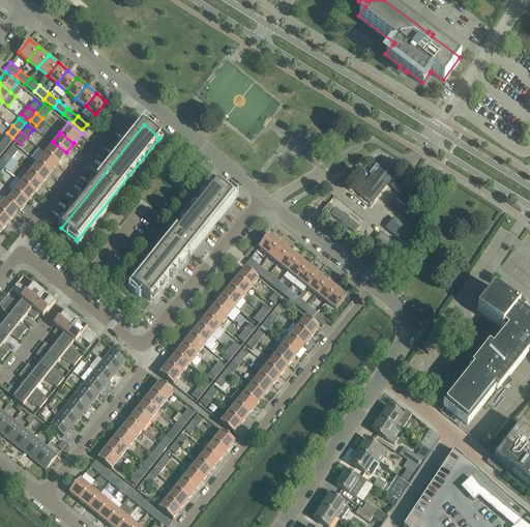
[(0,146),(3,149),(9,142),(3,138),(0,141),(0,146)]
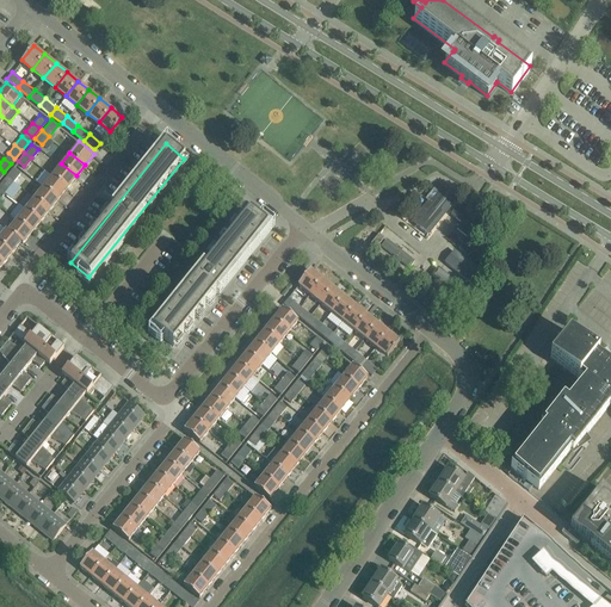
[(61,163),(53,174),(67,186),(76,175),(61,163)]
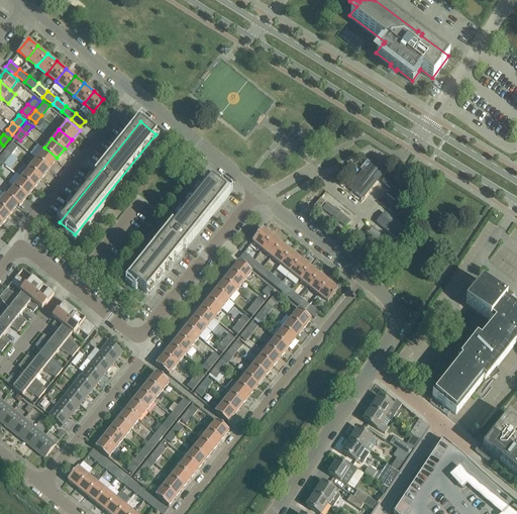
[(6,147),(11,152),(17,145),(11,140),(6,147)]
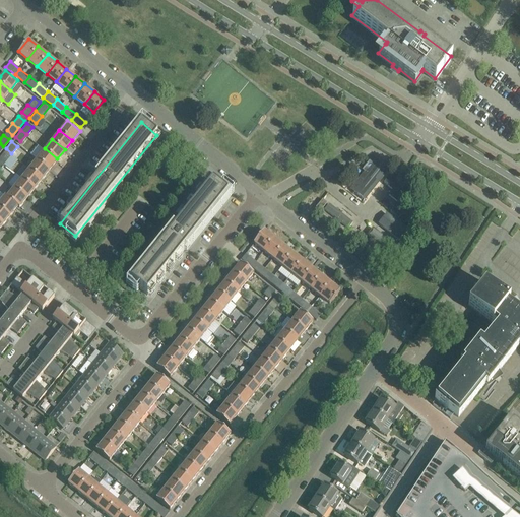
[(6,148),(0,154),(0,155),(5,160),(11,153),(6,148)]
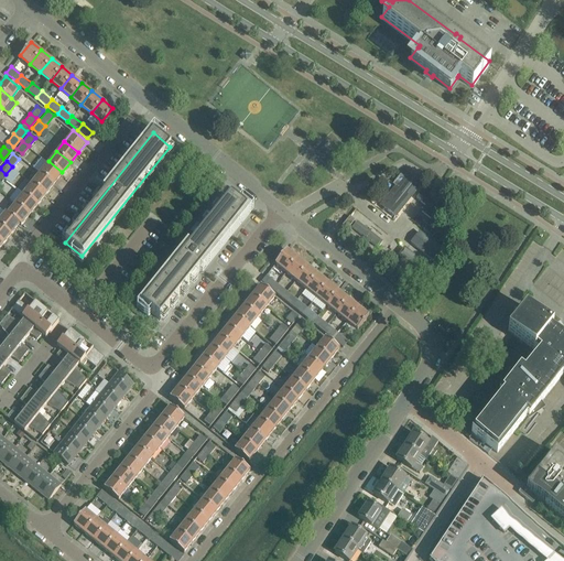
[(49,161),(40,172),(54,183),(62,172),(49,161)]
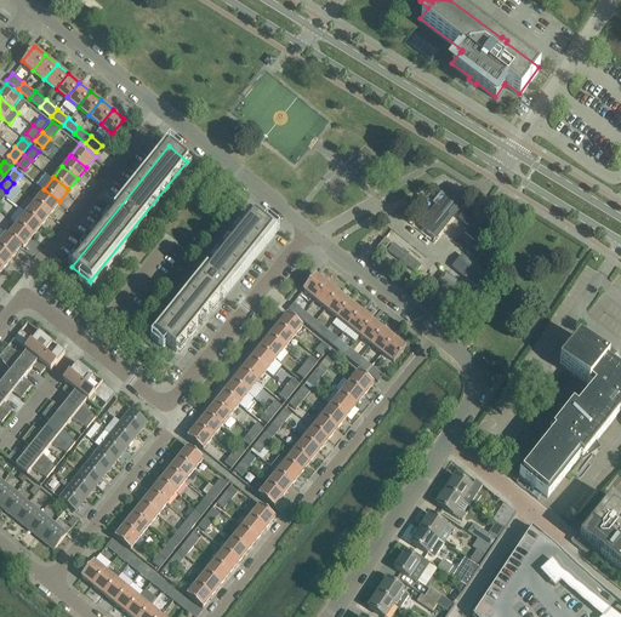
[(44,189),(35,200),(50,212),(60,201),(44,189)]
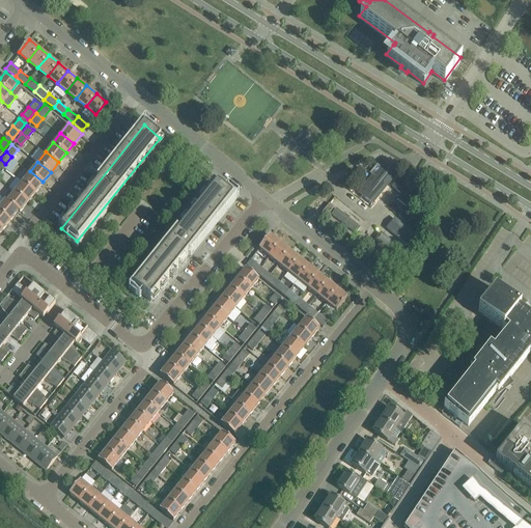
[(376,162),(369,170),(369,171),(374,174),(382,166),(381,165),(376,162)]
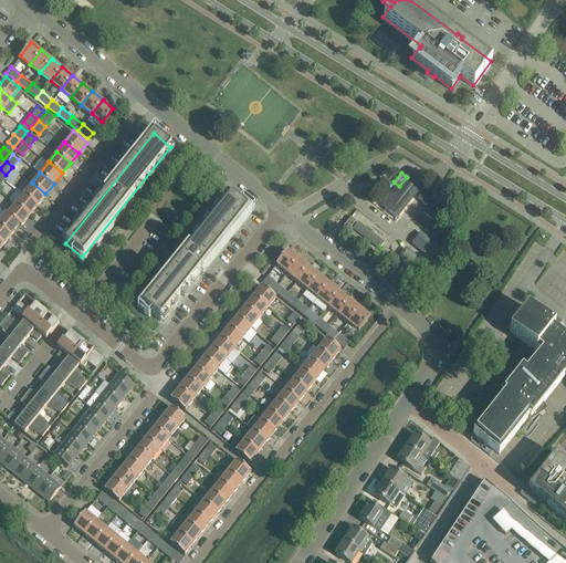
[(38,204),(45,194),(32,183),(25,177),(18,188),(38,204)]
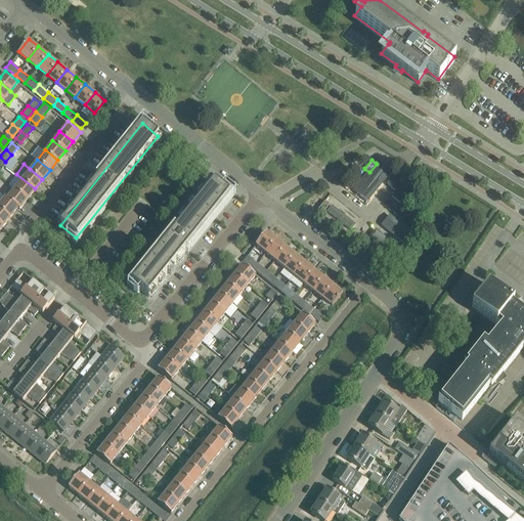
[(378,165),(355,191),(366,201),(373,193),(389,173),(383,169),(378,165)]
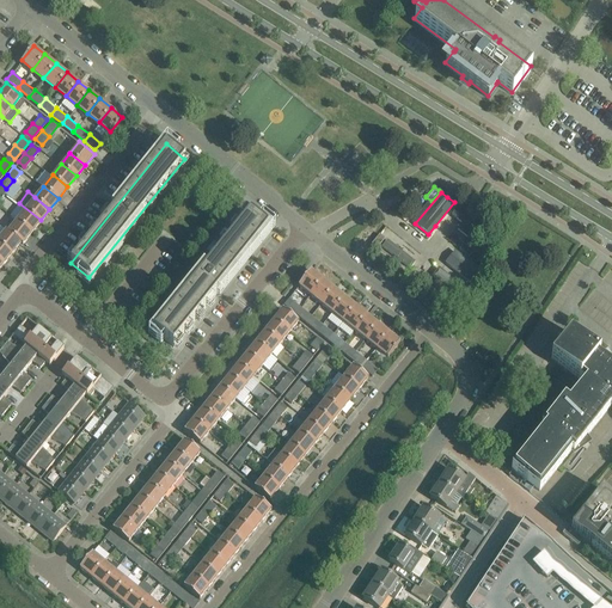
[(17,219),(31,231),(41,220),(19,203),(10,214),(17,219)]
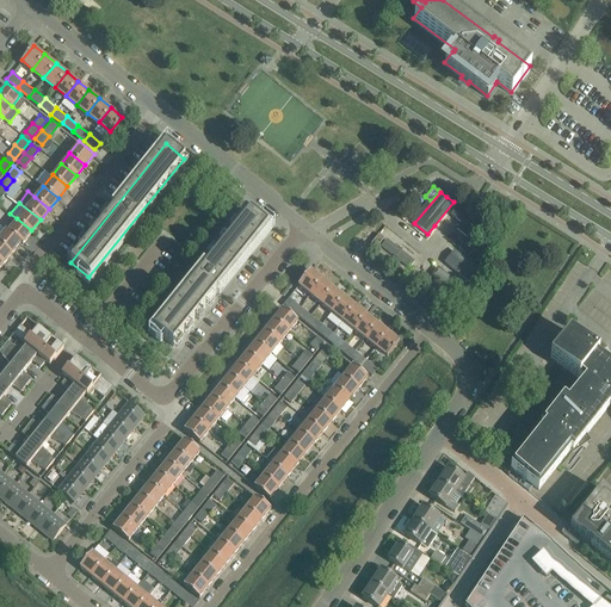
[(486,228),(457,204),(450,214),(461,222),(456,228),(466,236),(470,230),(479,236),(486,228)]
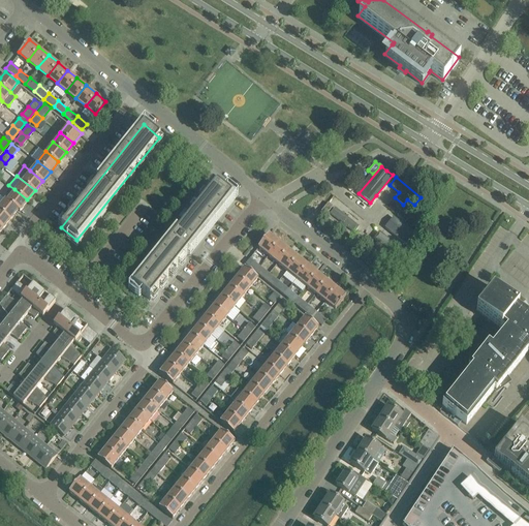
[(149,299),(231,195),(216,183),(133,285),(149,299)]
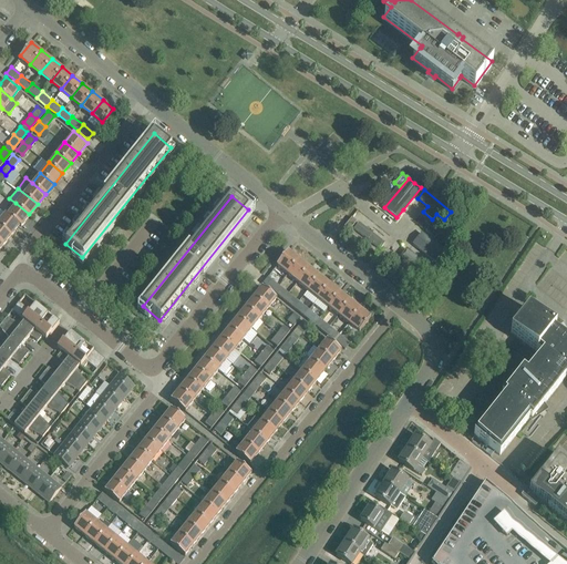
[(16,203),(7,213),(21,225),(29,214),(16,203)]
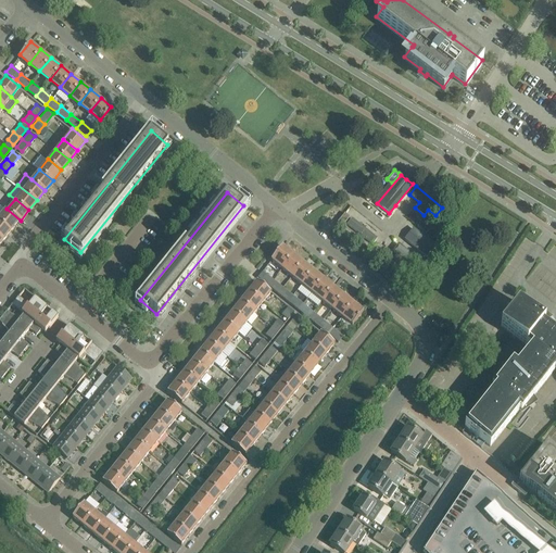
[(0,203),(0,220),(11,229),(19,220),(21,221),(7,209),(7,210),(0,203)]
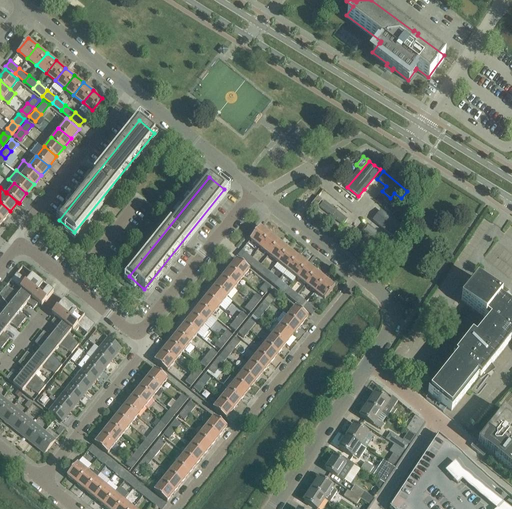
[(310,202),(315,206),(322,198),(317,194),(310,202)]
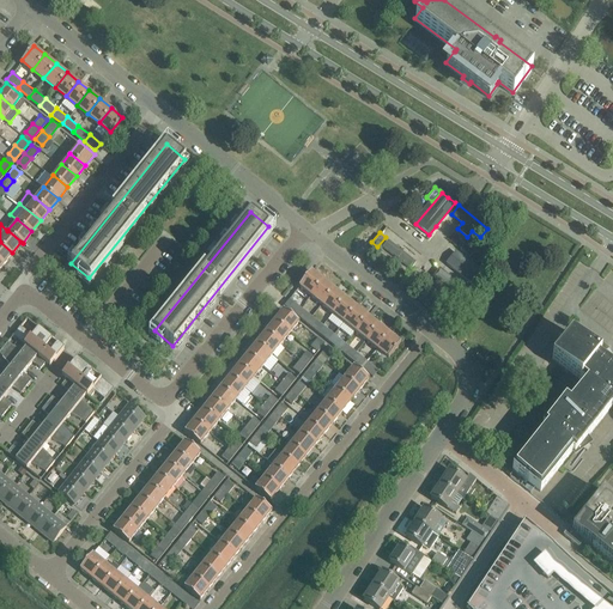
[(474,233),(468,242),(475,248),(481,239),(474,233)]
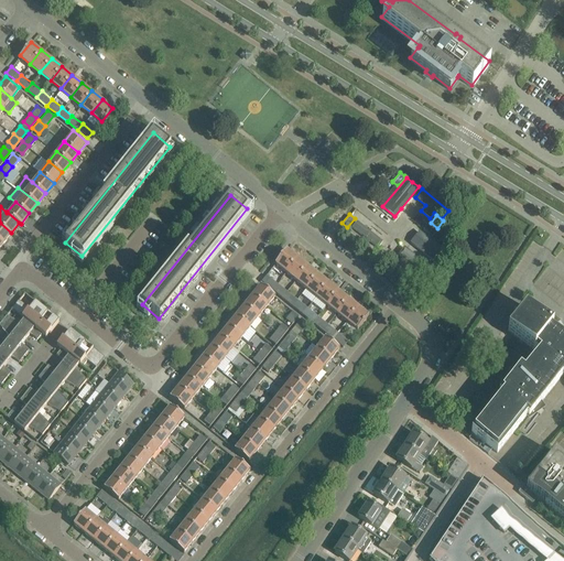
[(351,226),(378,246),(383,240),(357,220),(351,226)]
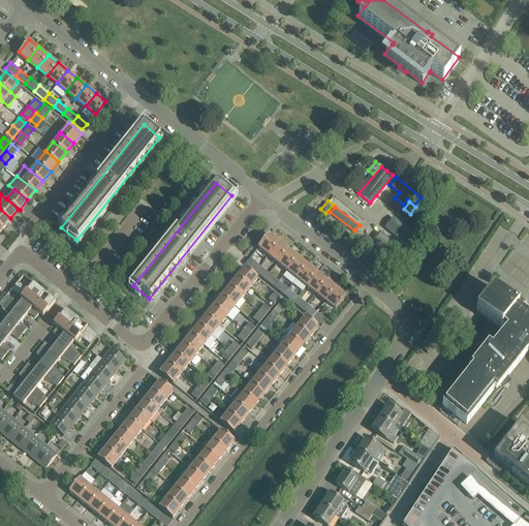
[(406,220),(409,215),(401,208),(397,213),(406,220)]
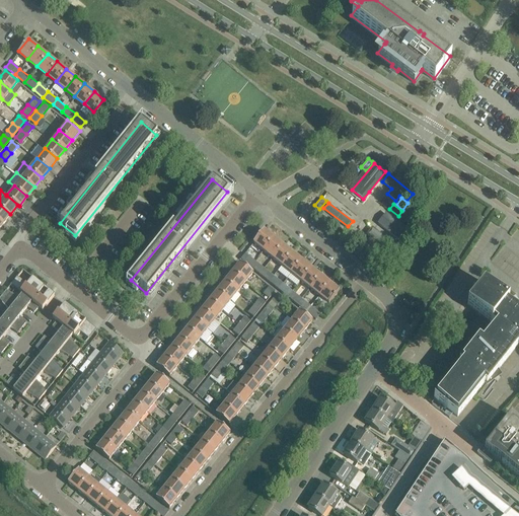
[(0,205),(0,220),(2,223),(10,214),(0,205)]
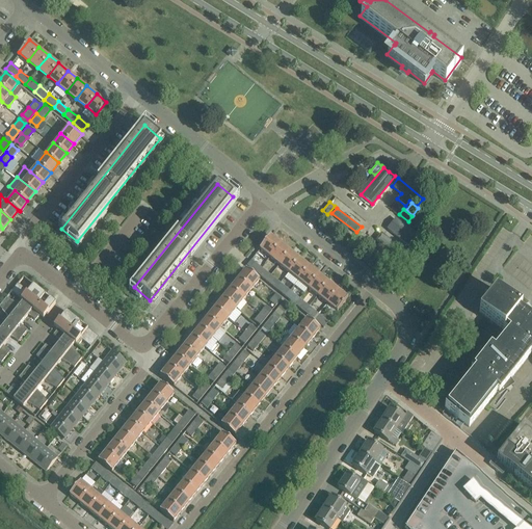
[(396,216),(388,227),(407,243),(417,233),(396,216)]
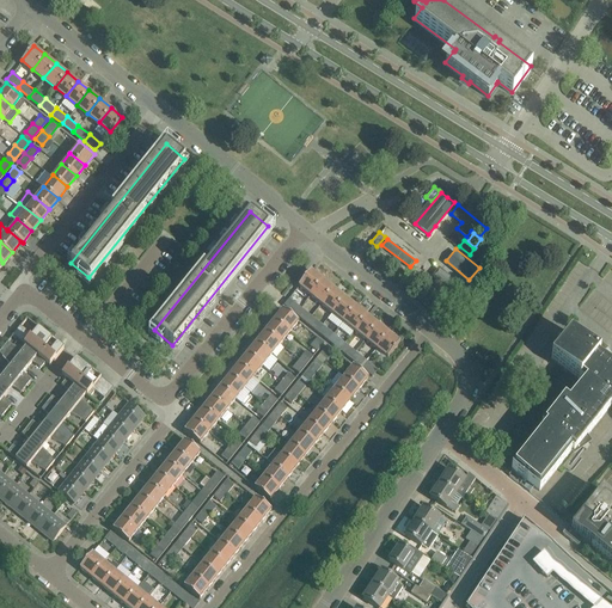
[(440,288),(444,284),(451,290),(458,282),(439,266),(433,275),(438,280),(434,283),(440,288)]
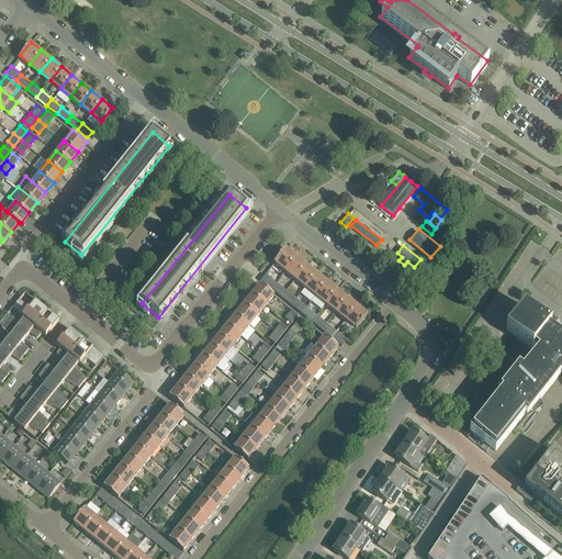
[(451,250),(447,247),(446,246),(438,256),(444,260),(451,250)]
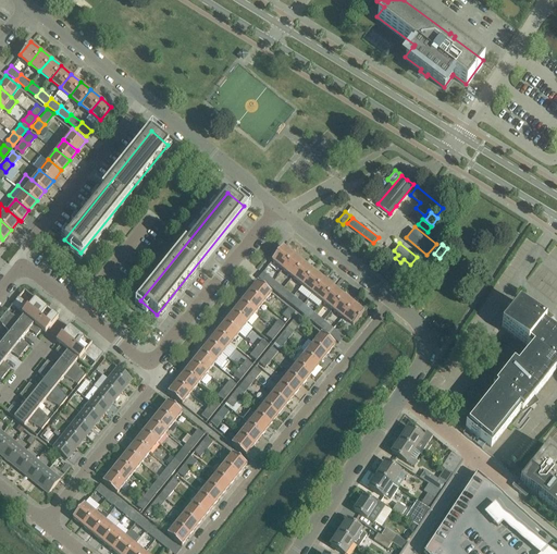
[(283,245),(272,258),(282,267),(293,253),(283,245)]
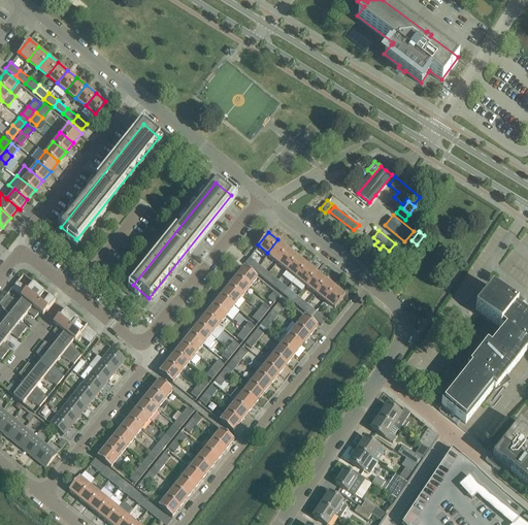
[(288,248),(277,239),(267,253),(276,260),(288,248)]
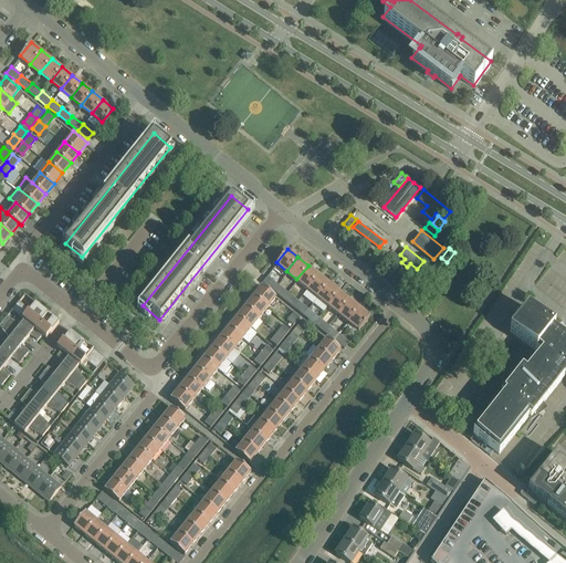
[(318,273),(308,266),(296,279),(307,288),(318,273)]
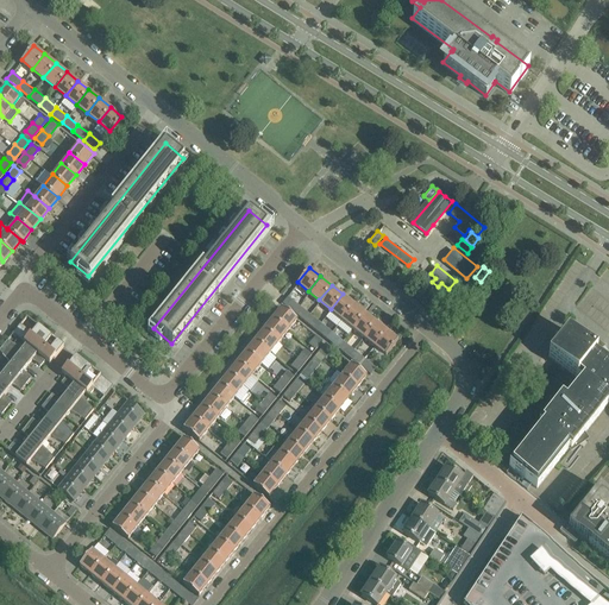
[(464,287),(457,296),(462,301),(470,291),(470,290),(466,288),(464,287)]
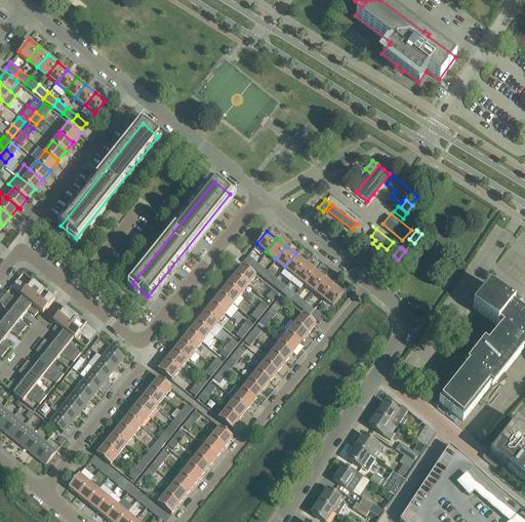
[(305,262),(295,253),(285,267),(294,274),(305,262)]
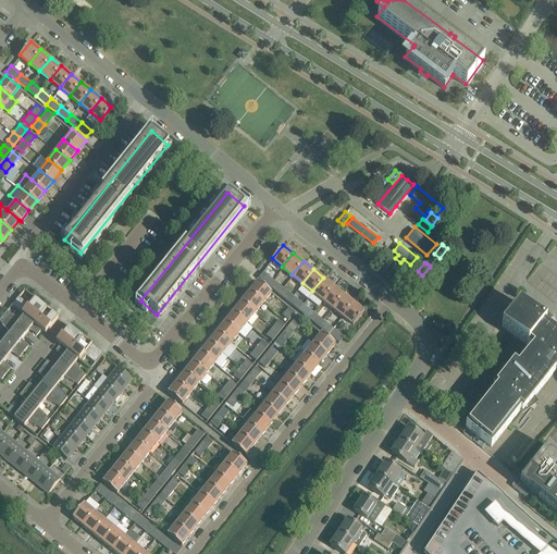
[(415,269),(408,277),(417,283),(422,275),(418,271),(415,269)]
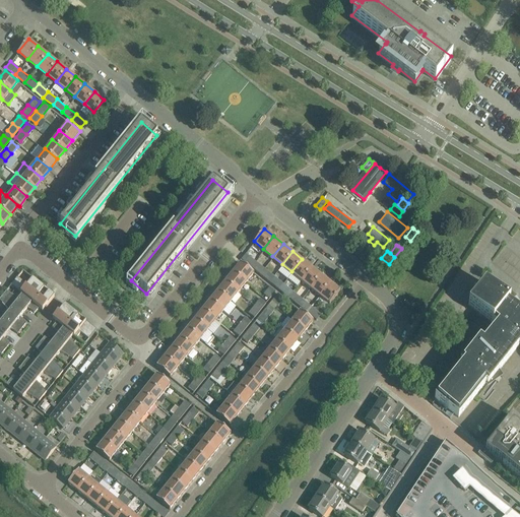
[(241,257),(251,265),(255,259),(246,252),(241,257)]
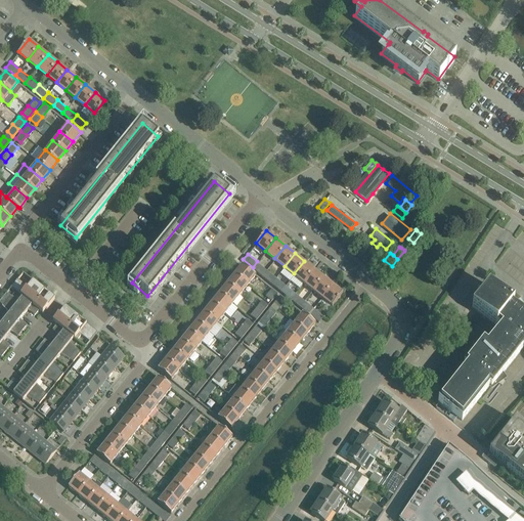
[(266,269),(257,261),(253,267),(262,275),(266,269)]
